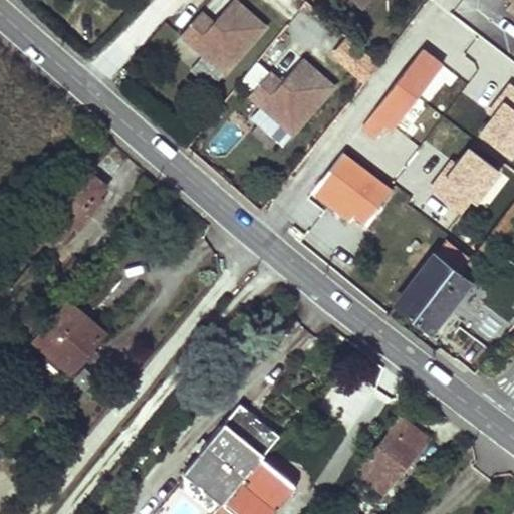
[(180,35),(224,74),(265,27),(234,0),(232,0),(213,23),(201,12),(180,35)]
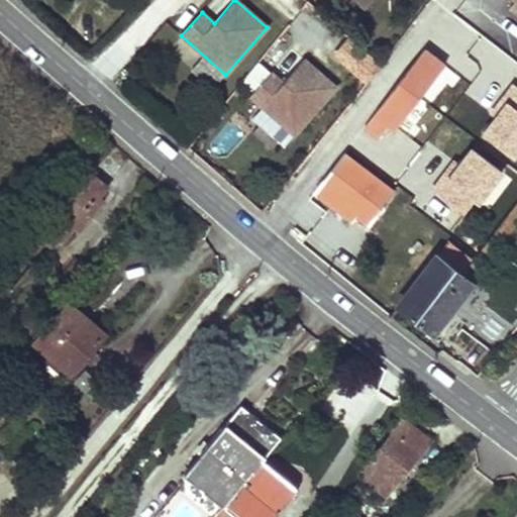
[(355,0),(368,11),(377,0),(355,0)]
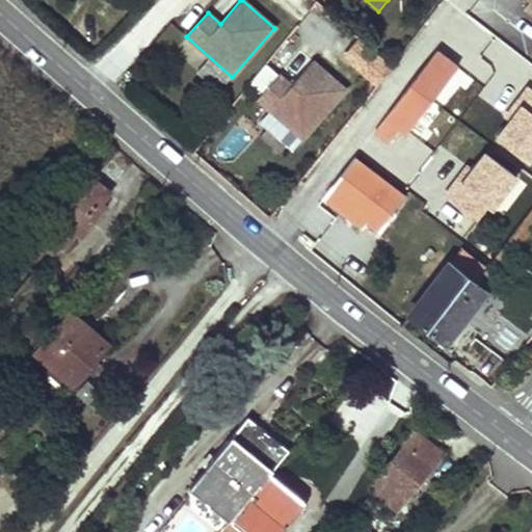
[(531,0),(516,0),(526,6),(522,11),(531,19),(531,0)]
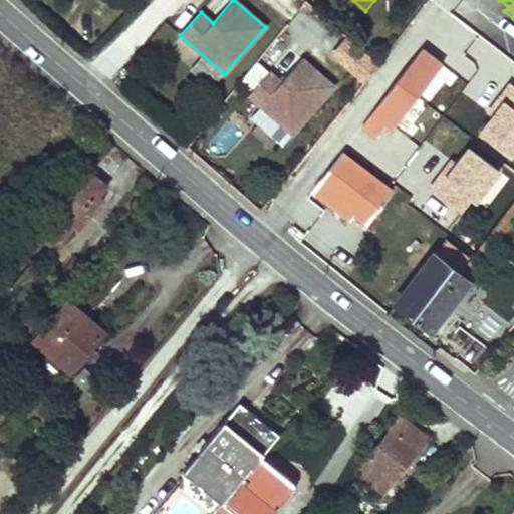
[(363,126),(377,137),(388,124),(394,129),(442,65),(433,58),(442,46),(432,38),(363,126)]
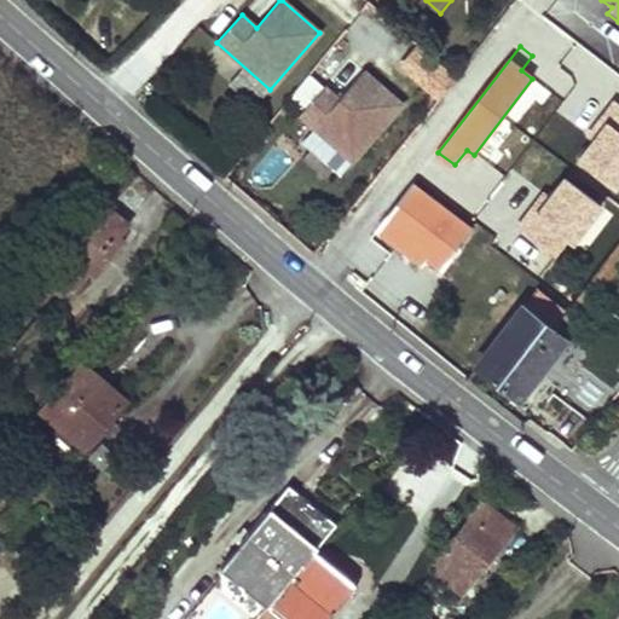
[(324,87),(300,116),(353,162),(403,105),(364,71),(339,100),(324,87)]
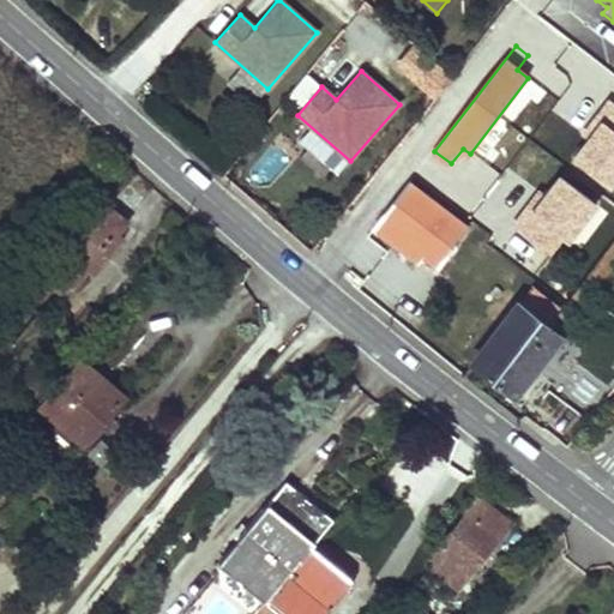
[(374,228),(419,263),(425,254),(440,266),(469,229),(409,184),(374,228)]
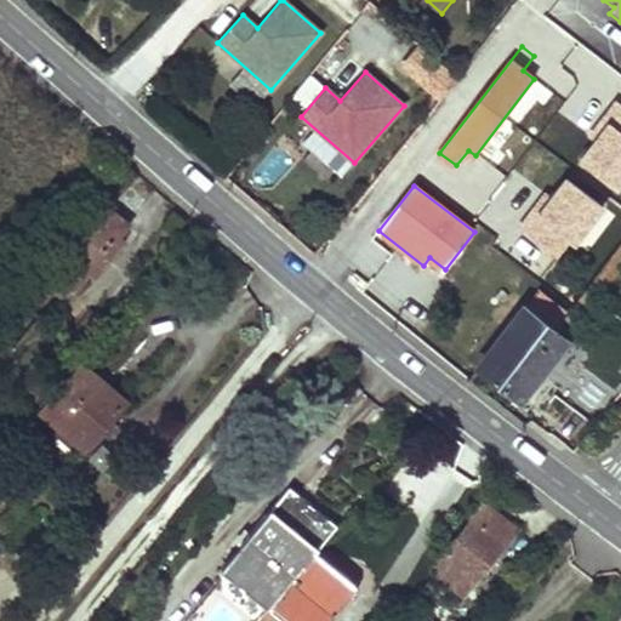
[(121,241),(117,238),(127,224),(107,208),(55,271),(46,281),(64,297),(74,288),(75,288),(87,273),(92,277),(121,241)]
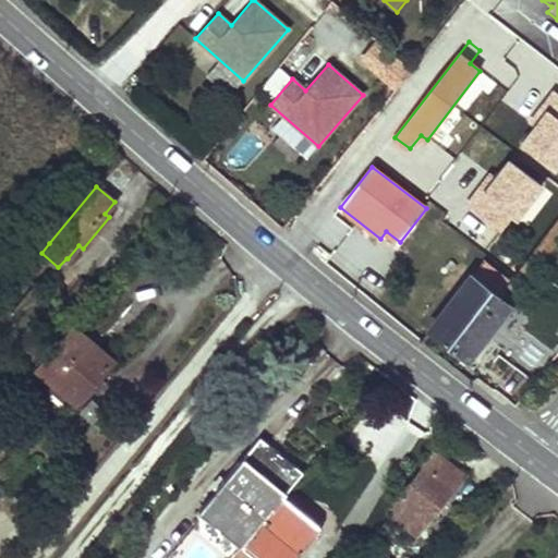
[(429,330),(466,359),(557,241),(557,219),(509,282),(498,296),(472,276),(429,330)]
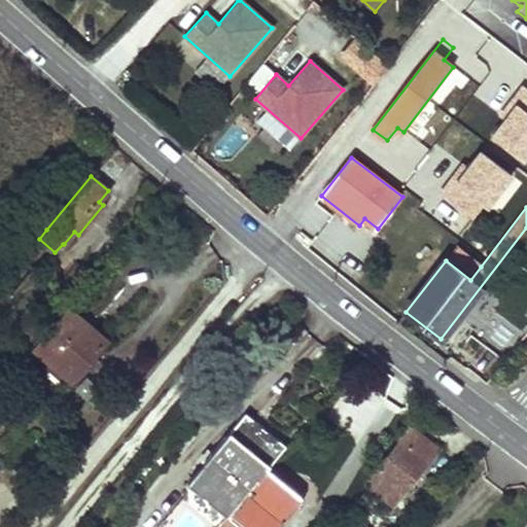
[(446,260),(470,280),(481,267),(456,247),(446,260)]
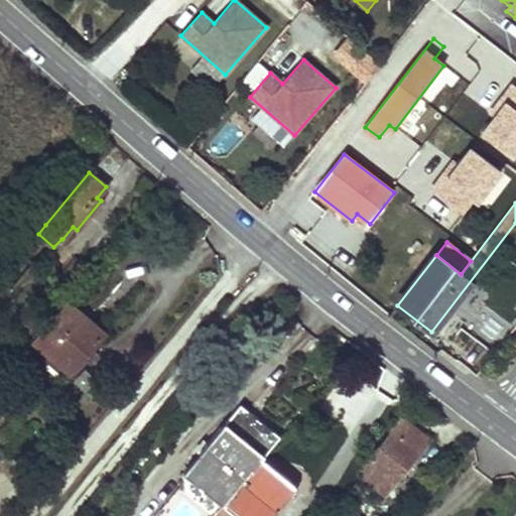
[(68,301),(33,341),(68,370),(77,360),(80,363),(106,334),(68,301)]
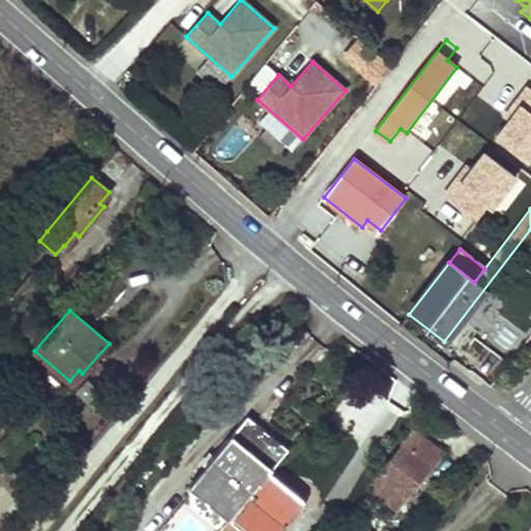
[(79,370),(70,381),(74,384),(82,373),(79,370)]
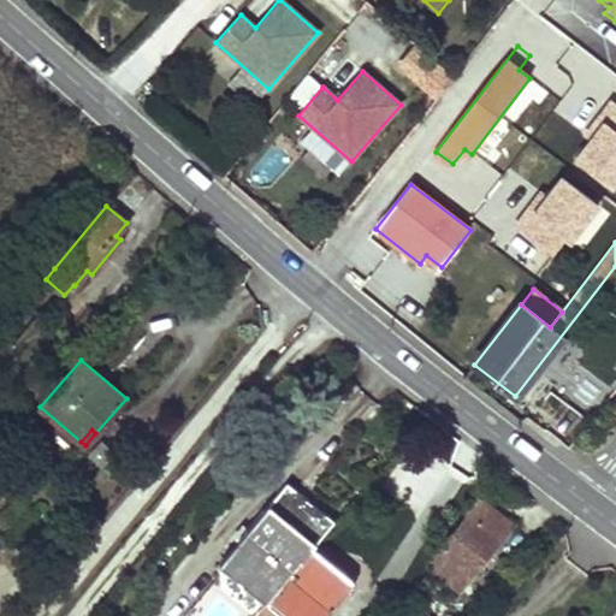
[(311,551),(317,544),(335,521),(288,483),(223,561),(271,599),(311,551)]
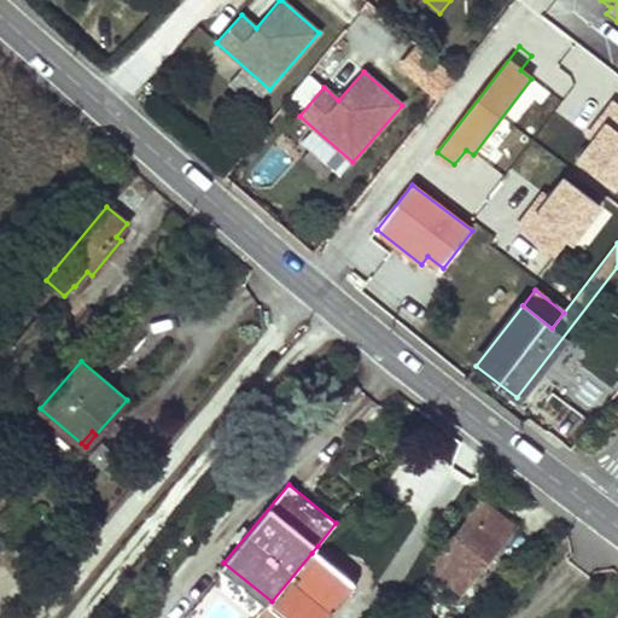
[(461,593),(516,526),(479,499),(465,518),(466,519),(438,551),(439,552),(427,566),(433,571),(461,593)]
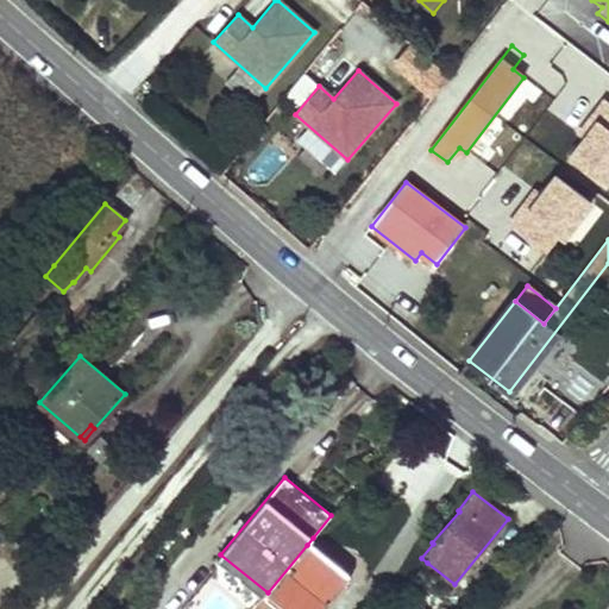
[(313,538),(307,545),(349,578),(355,572),(313,538)]
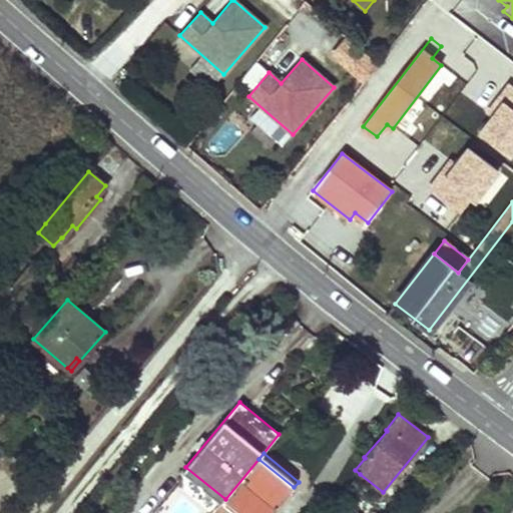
[(225,499),(222,503),(234,512),(272,512),(294,487),(259,459),(225,499)]
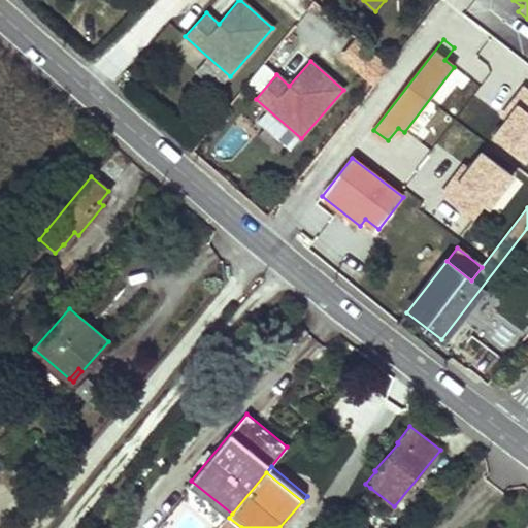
[(188,485),(229,518),(232,514),(191,481),(188,485)]
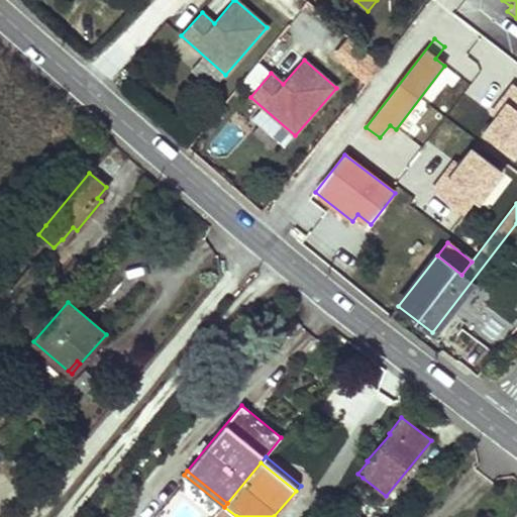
[(236,516),(224,507),(214,516),(236,516)]
